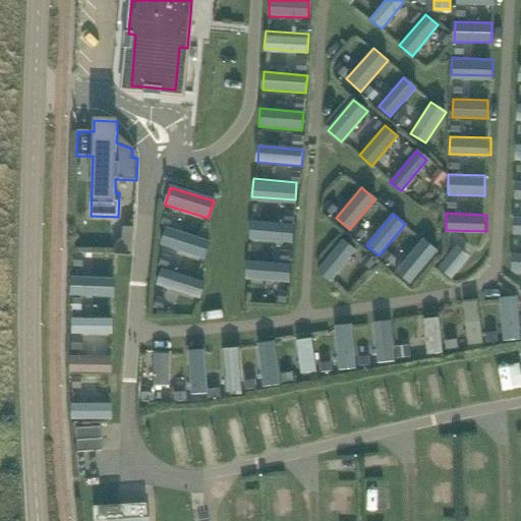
[(251,221),(250,240),(291,242),(292,224),(251,221)]
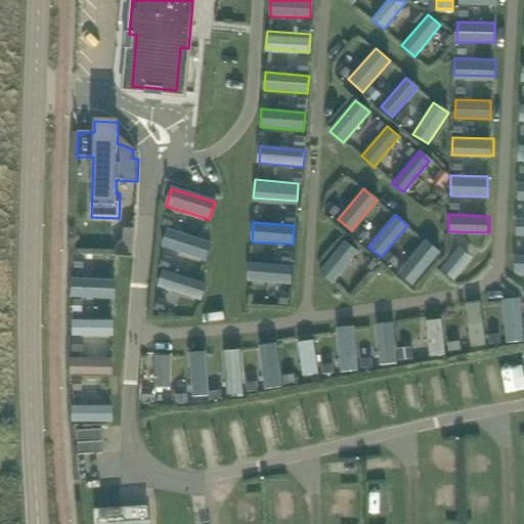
[(115,243),(114,253),(132,255),(134,225),(123,224),(122,236),(115,243)]
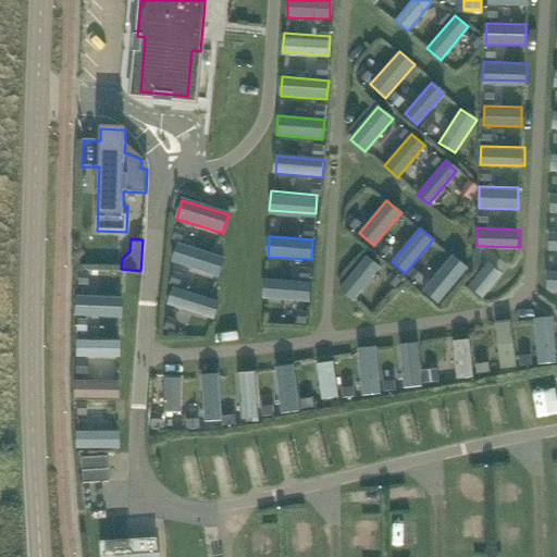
[(177,244),(172,262),(218,277),(223,259),(177,244)]
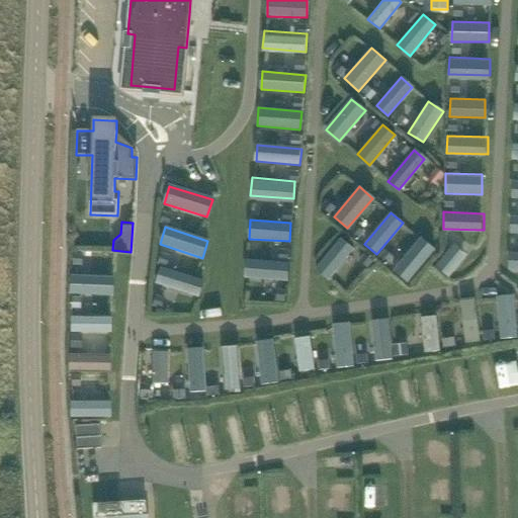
[(341,237),(315,268),(329,279),(355,248),(341,237)]
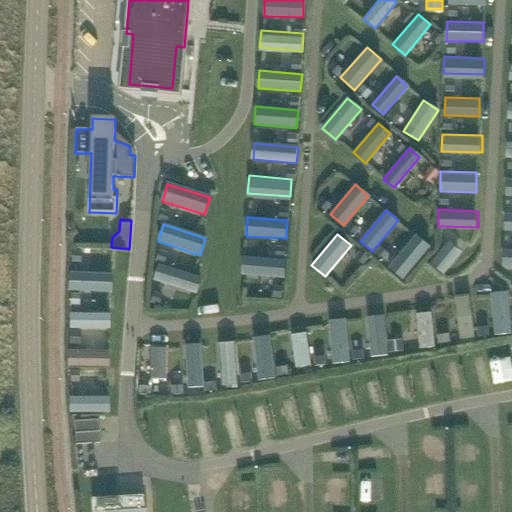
[(416,234),(388,266),(402,278),(430,245),(416,234)]
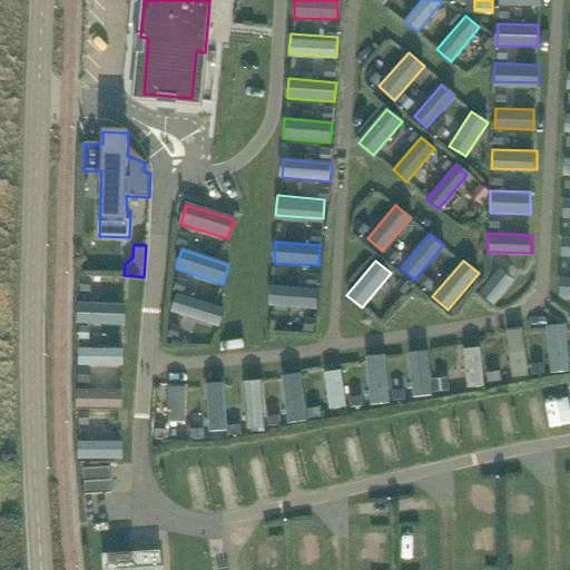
[(499,269),(480,292),(494,304),(512,281),(499,269)]
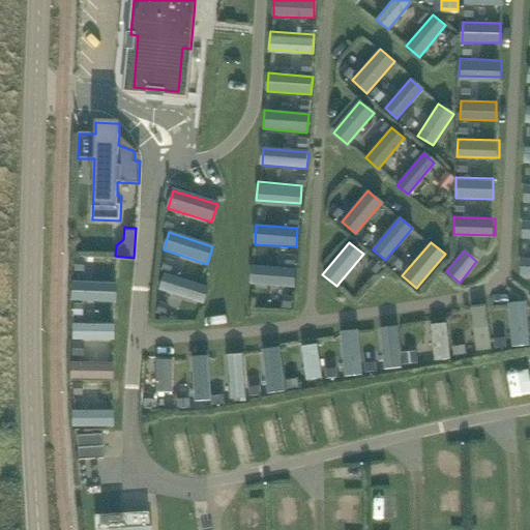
[(529,275),(529,258),(521,258),(521,275),(529,275)]
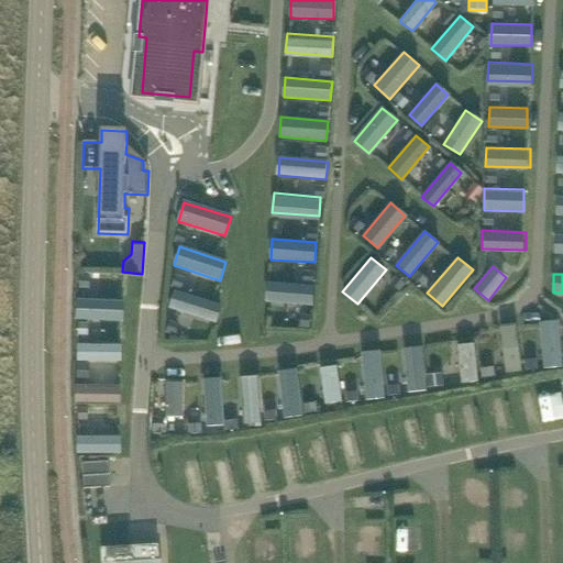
[(311,304),(313,284),(267,279),(265,299),(311,304)]
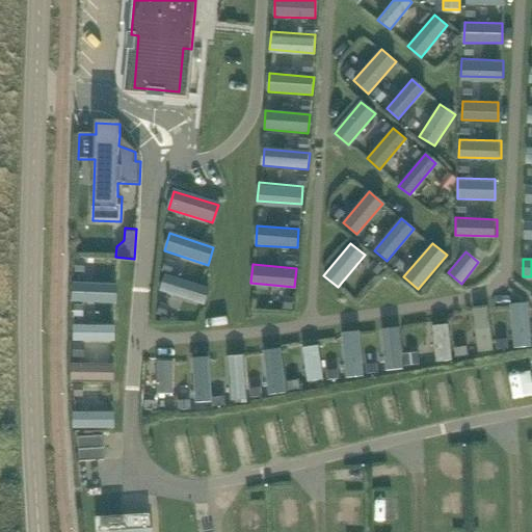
[(165,276),(161,292),(202,304),(207,289),(165,276)]
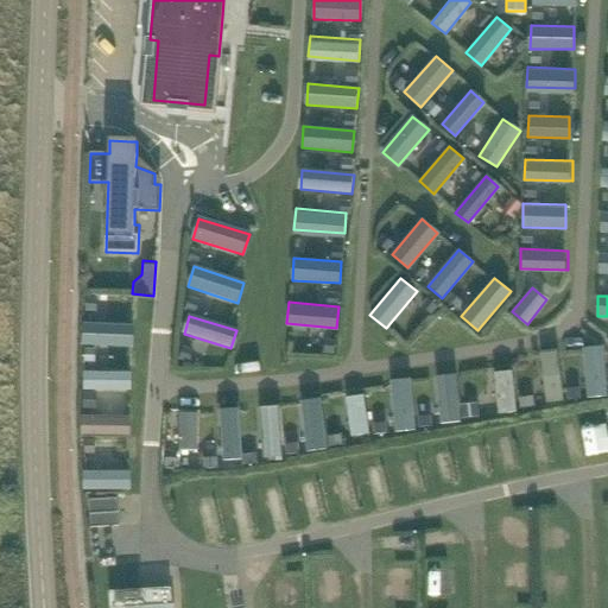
[(132,324),(84,323),(84,343),(131,344),(132,324)]
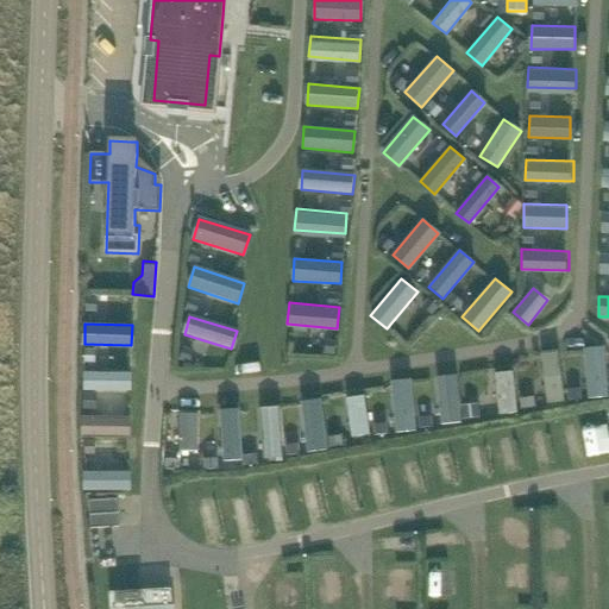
[(584,349),(589,399),(608,396),(603,346),(584,349)]
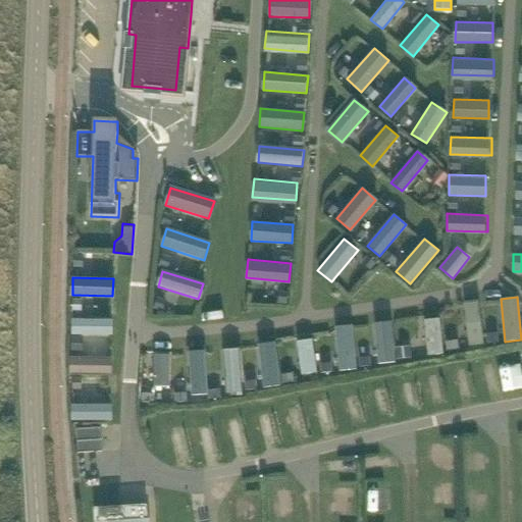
[(462,302),(465,346),(482,345),(480,301),(462,302)]
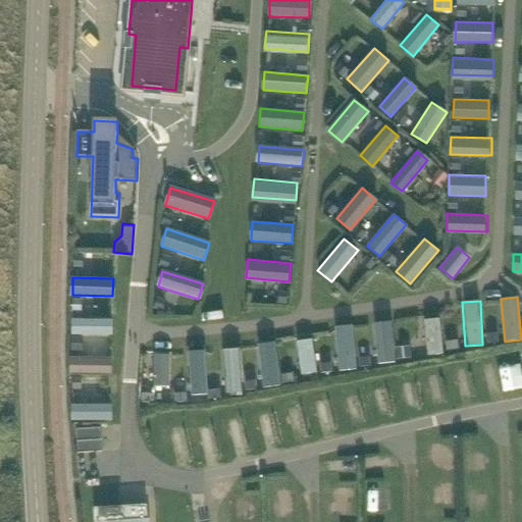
[(424,319),(427,355),(442,354),(439,317),(424,319)]
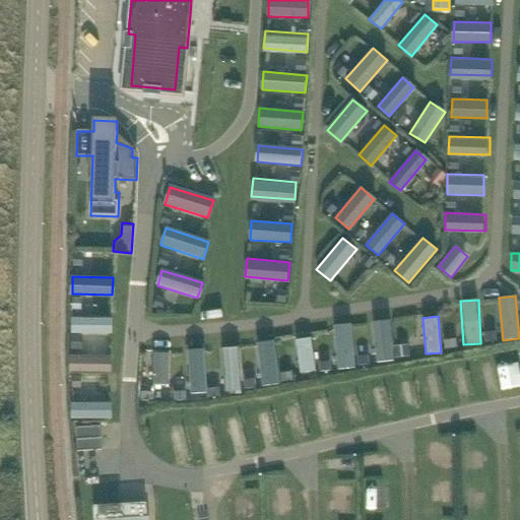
[(71,333),(111,333),(111,317),(71,317),(71,333)]
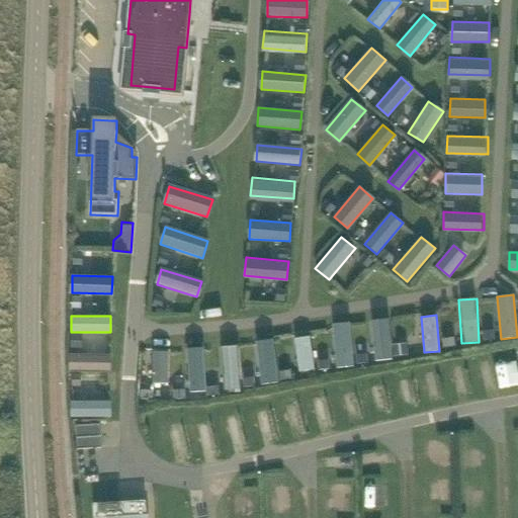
[(370,320),(375,361),(392,359),(387,319),(370,320)]
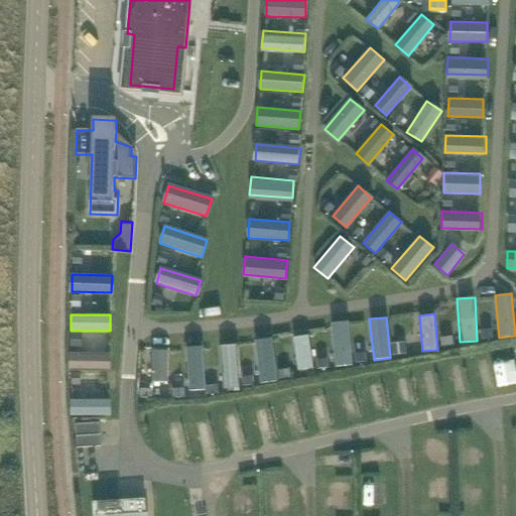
[(331,324),(335,366),(351,365),(347,323),(331,324)]
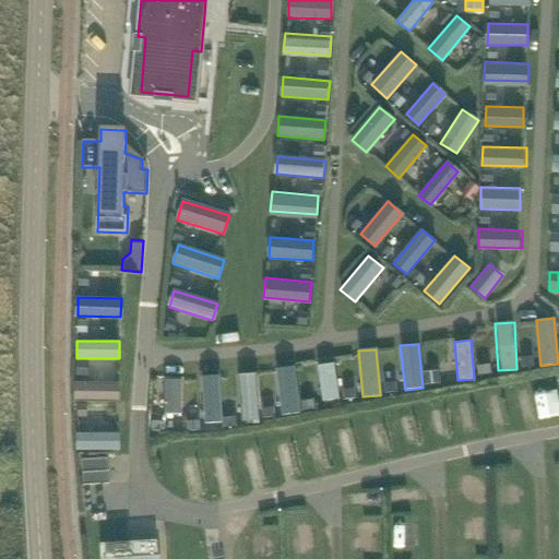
[(319,365),(323,399),(337,396),(334,364),(319,365)]
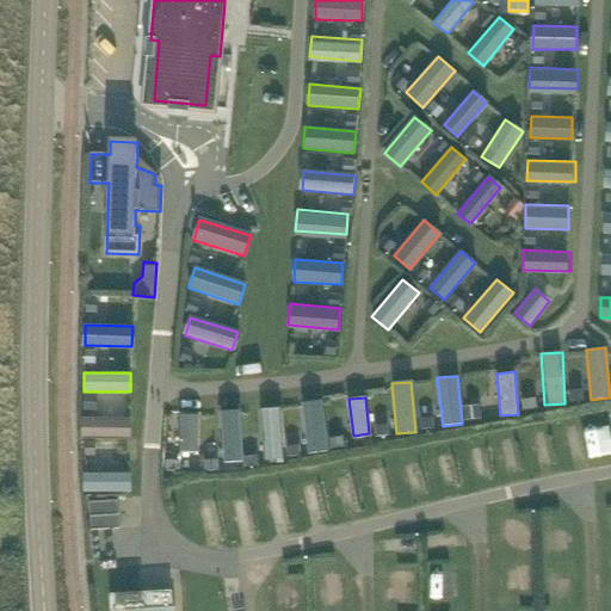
[(302,401),(309,454),(329,451),(322,399),(302,401)]
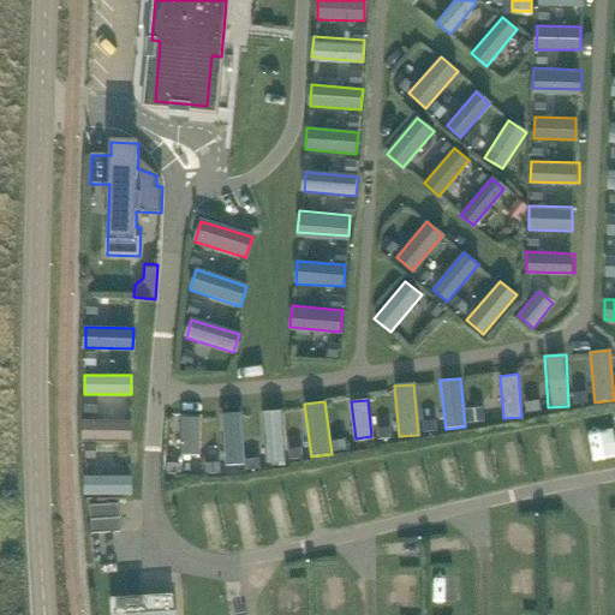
[(280,411),(261,412),(266,459),(285,458),(280,411)]
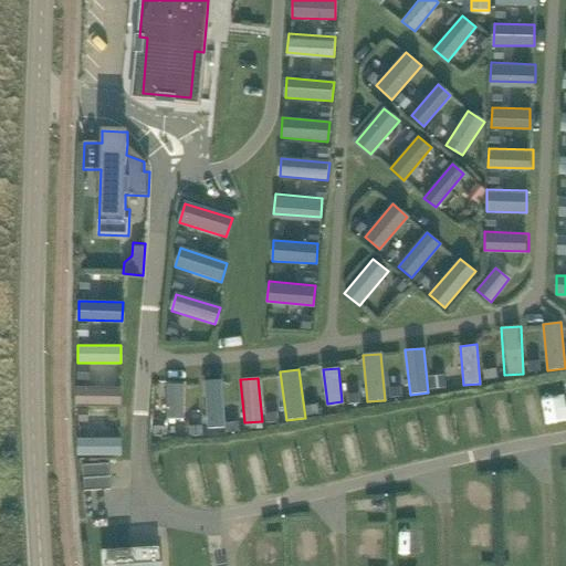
[(205,384),(208,429),(224,427),(221,383),(205,384)]
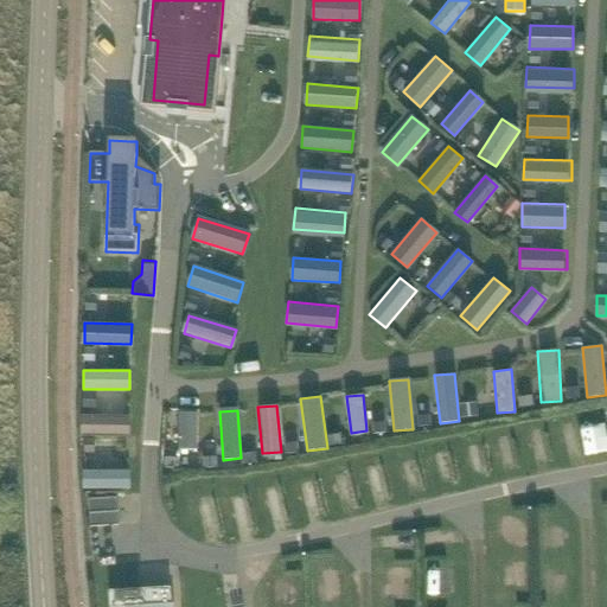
[(179,411),(179,448),(197,448),(197,411),(179,411)]
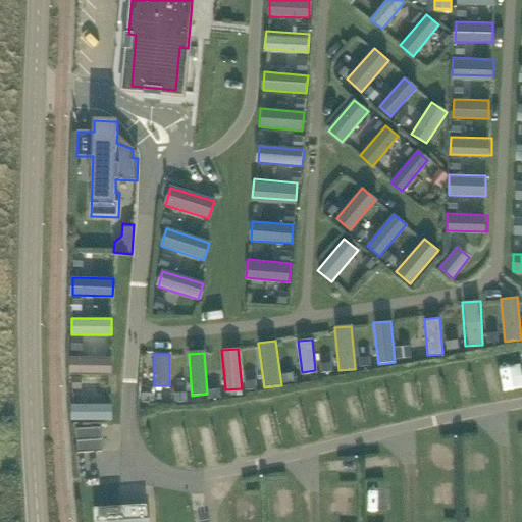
[(111,358),(70,357),(70,374),(111,375),(111,358)]
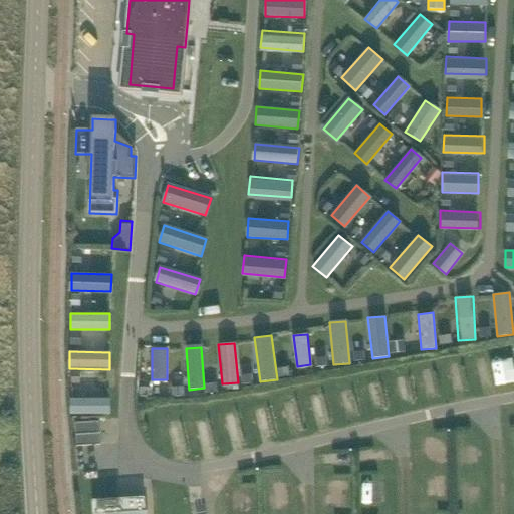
[(72,413),(108,413),(108,397),(72,397),(72,413)]
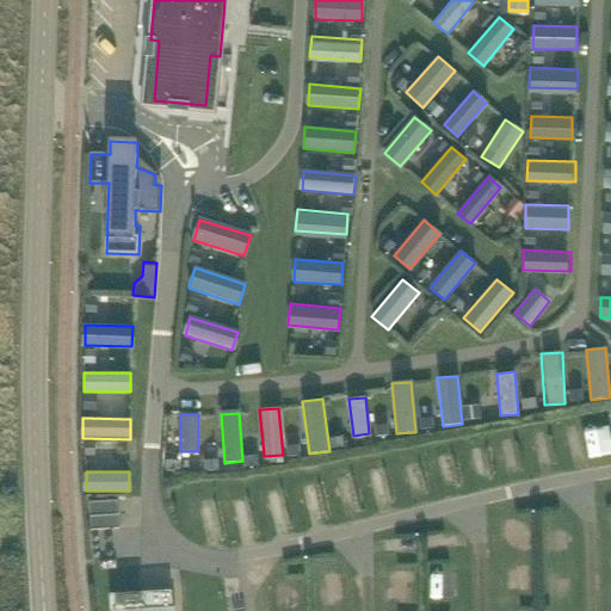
[(117,499),(88,501),(91,530),(118,528),(117,499)]
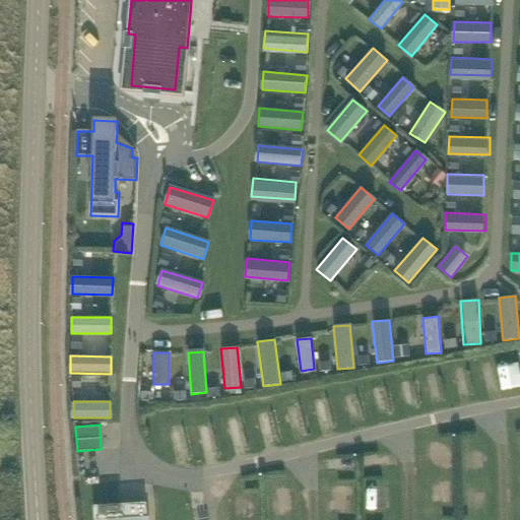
[(143,503),(139,504),(93,506),(93,519),(145,519),(145,517),(147,517),(147,512),(146,507),(146,503),(143,503)]
